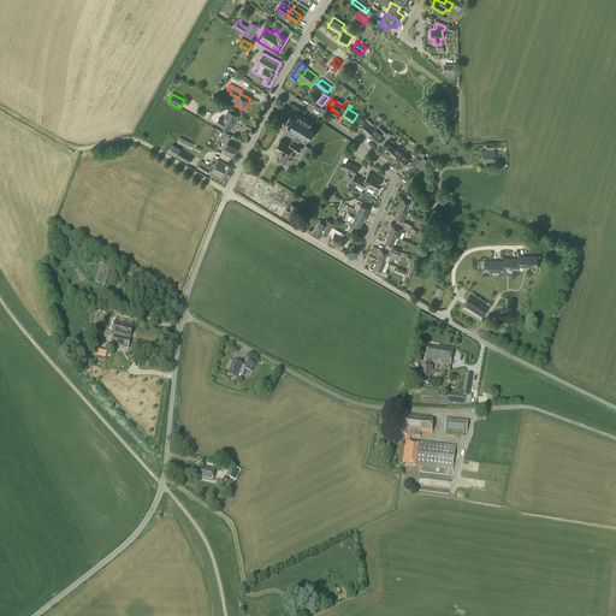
[(236,120),(238,117),(229,111),(224,119),(219,117),(215,124),(230,131),(235,120),(236,120)]
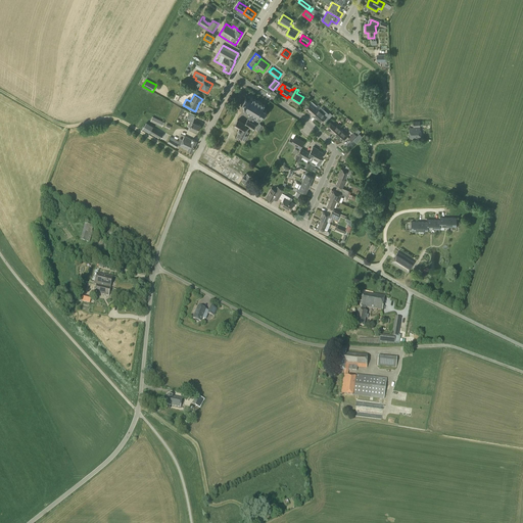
[(254,119),(259,122),(263,116),(265,116),(267,113),(266,110),(263,108),(265,105),(251,97),(249,100),(246,98),(242,104),(245,106),(243,109),(250,113),(249,115),(254,119)]
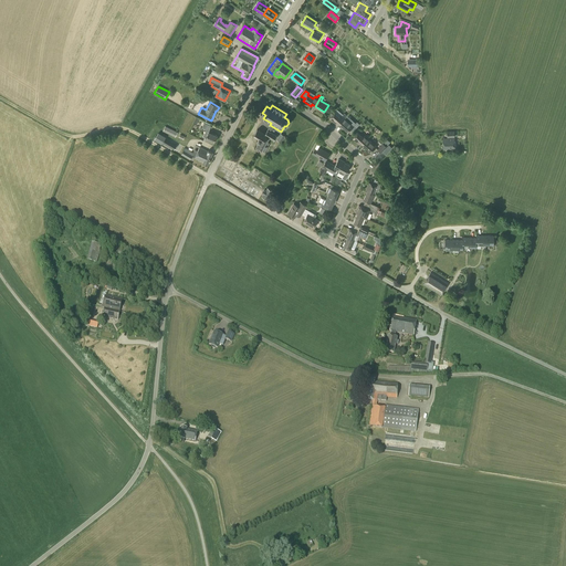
[(347,116),(345,113),(342,116),(341,117),(335,113),(329,118),(336,125),(338,123),(339,125),(347,116)]
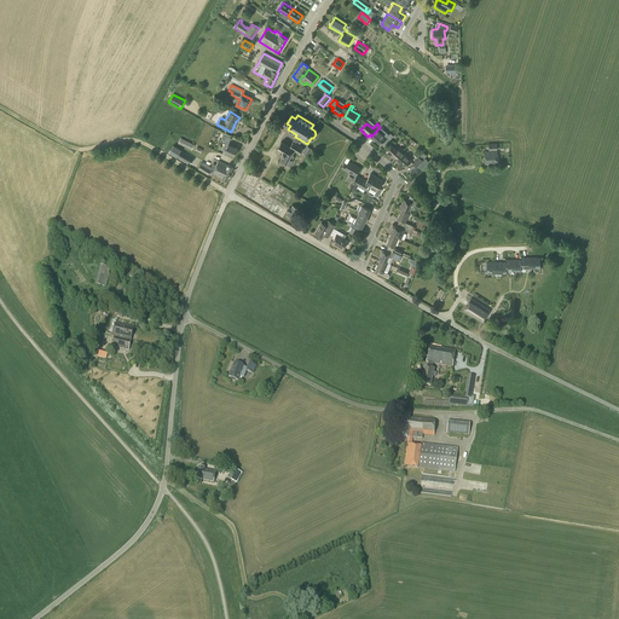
[(383,129),(380,127),(371,137),(381,145),(387,139),(381,133),(383,129)]
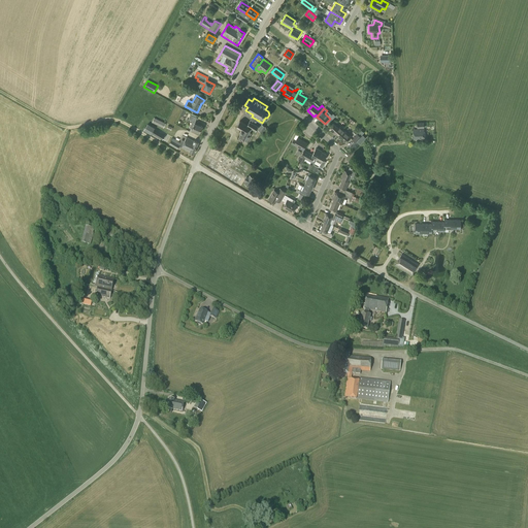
[(256,123),(257,120),(252,117),(246,125),(239,121),(236,126),(240,129),(239,130),(241,132),(238,137),(243,140),(243,139),(246,141),(251,133),(249,132),(251,128),(256,131),(258,127),(252,123),(253,121),(256,123)]
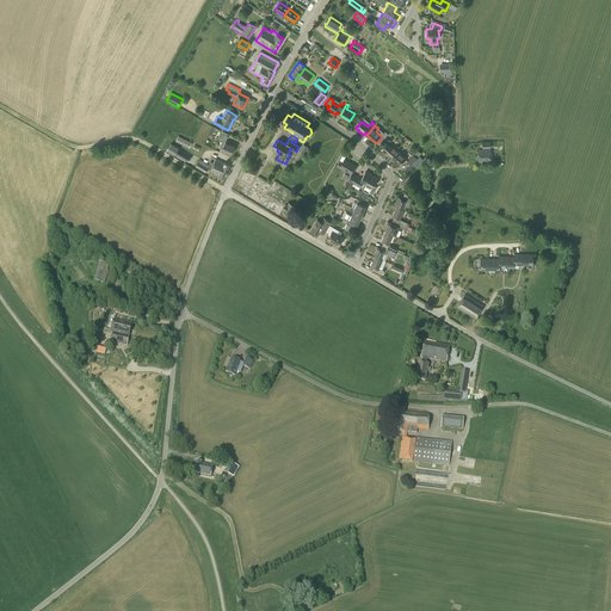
[(190,148),(192,143),(179,136),(176,142),(190,148)]
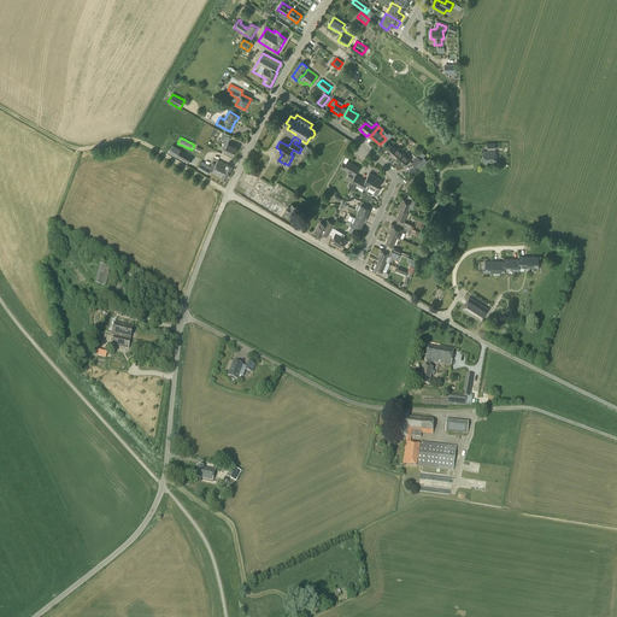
[(233,156),(236,148),(224,142),(222,148),(224,151),(224,152),(233,156)]
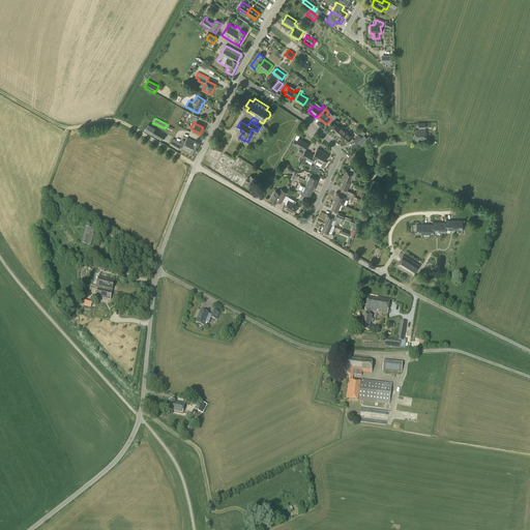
[(340,136),(344,130),(346,128),(343,125),(340,129),(335,124),(330,129),(336,136),(337,134),(340,136)]
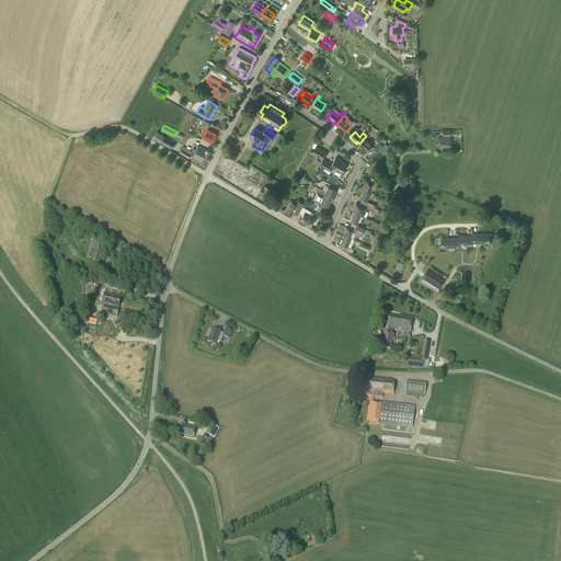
[(175,144),(157,133),(152,139),(160,144),(161,141),(172,149),(175,144)]
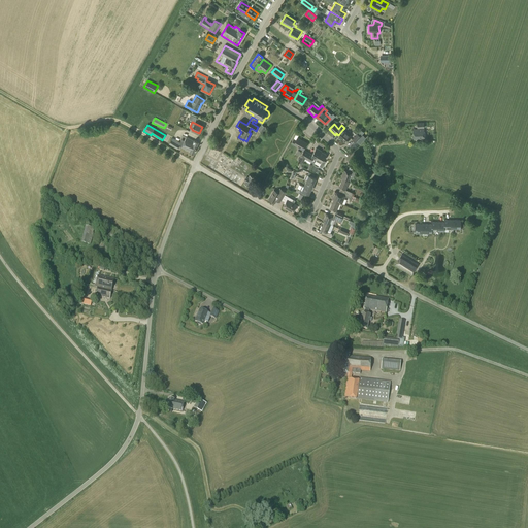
[(265,135),(268,129),(262,125),(258,131),(261,132),(265,135)]
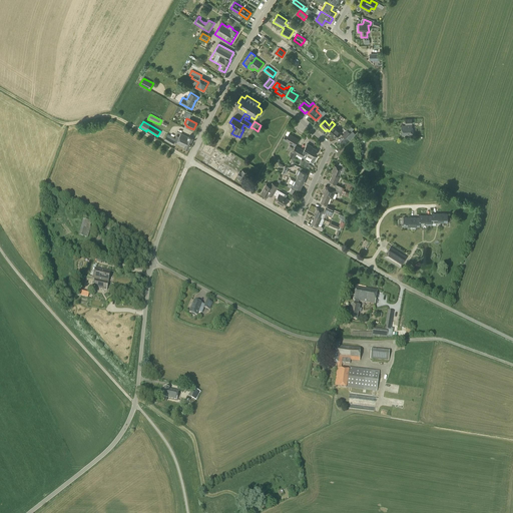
[(402,136),(413,135),(412,125),(402,126),(402,136)]
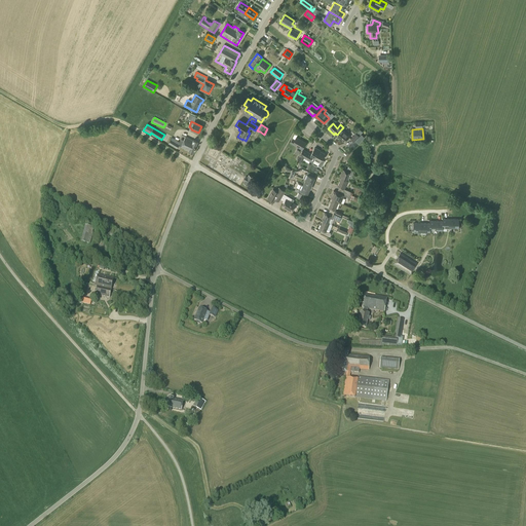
[(341,129),(337,135),(345,142),(349,137),(341,129)]
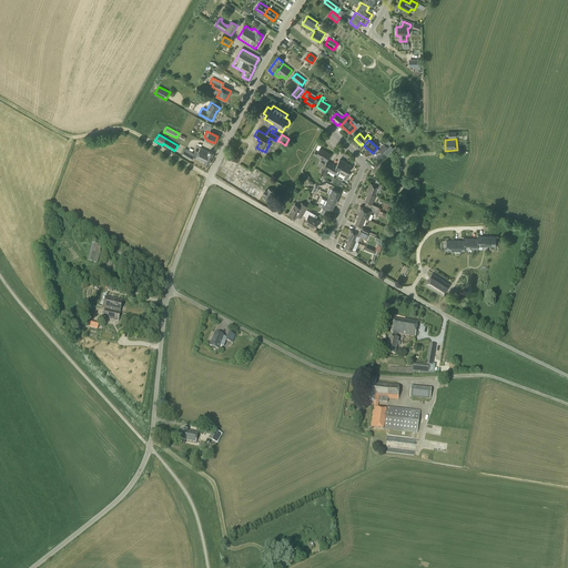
[(387,144),(385,142),(378,150),(383,153),(391,144),(389,142),(387,144)]
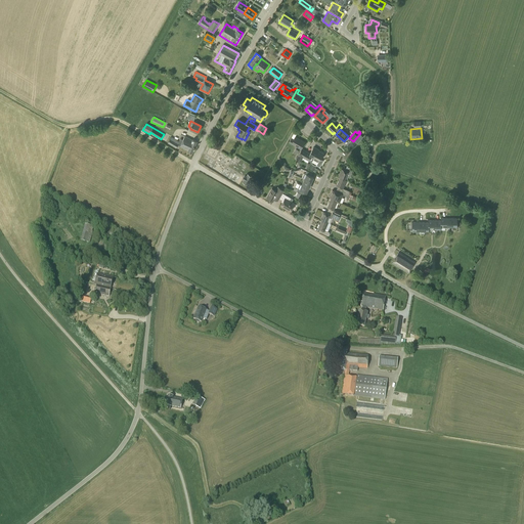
[(194,139),(186,135),(183,141),(180,139),(179,141),(171,137),(168,143),(176,148),(178,144),(181,145),(193,151),(199,140),(194,138),(194,139)]
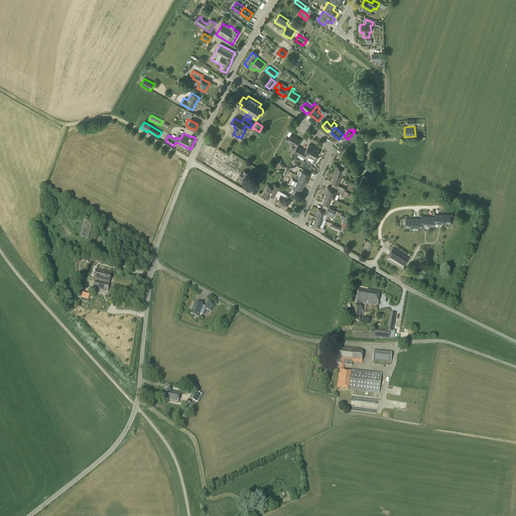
[(300,140),(291,135),(290,136),(287,135),(284,140),(287,141),(296,146),(300,140)]
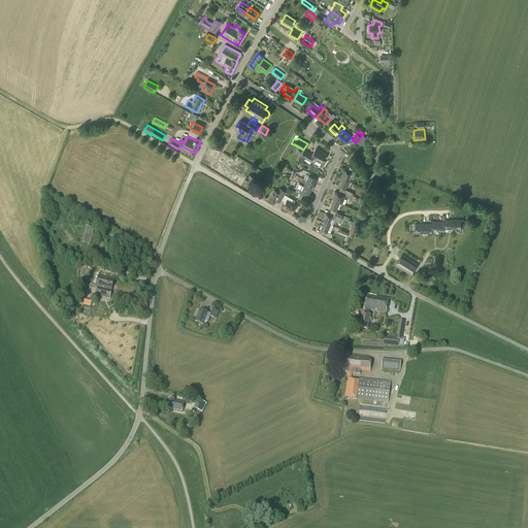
[(308,153),(305,159),(314,164),(317,160),(321,152),(322,152),(316,149),(312,155),(308,153)]
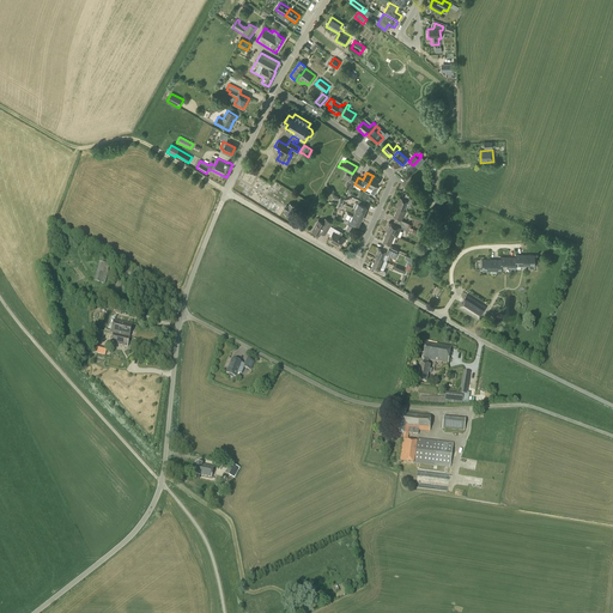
[(354,184),(358,177),(353,174),(346,186),(352,189),(354,184)]
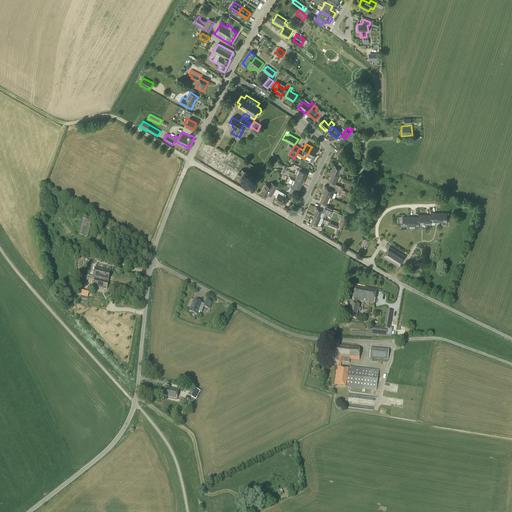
[(316,150),(311,147),(307,155),(312,158),(316,150)]
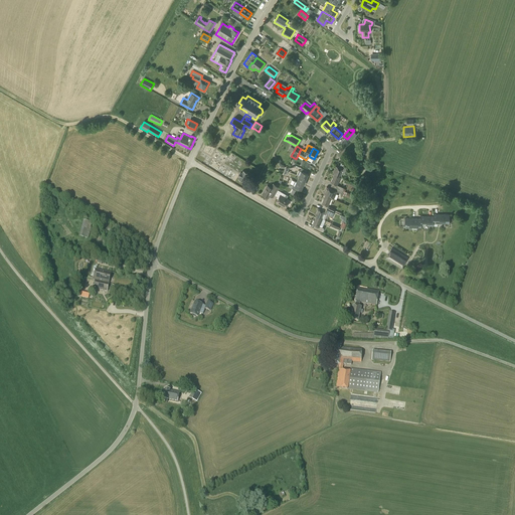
[(334,175),(339,177),(342,169),(336,166),(333,172),(334,173),(334,175)]
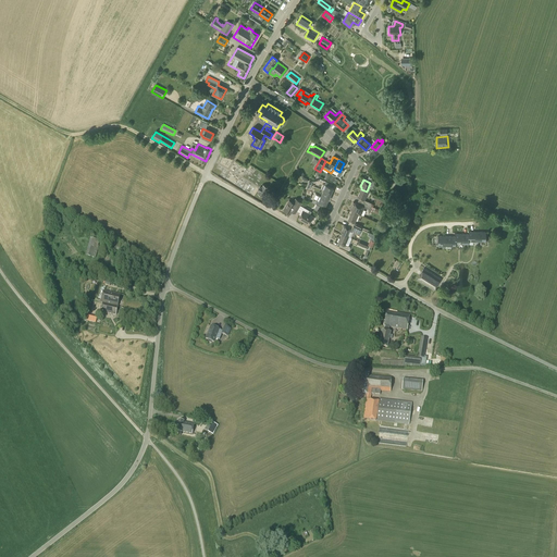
[(263,197),(268,188),(263,185),(262,188),(261,187),(259,190),(260,192),(259,194),(263,197)]
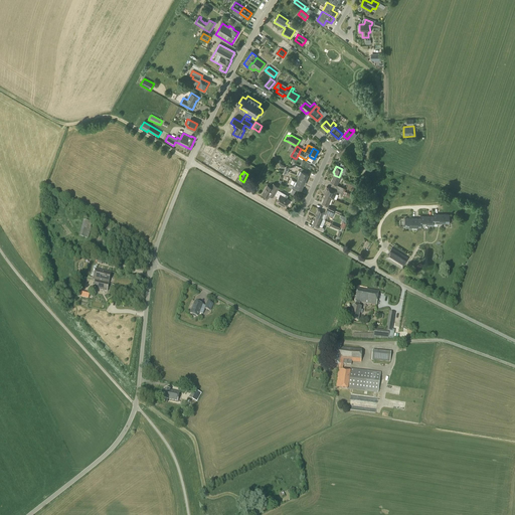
[(299,176),(306,180),(308,174),(301,171),(299,176)]
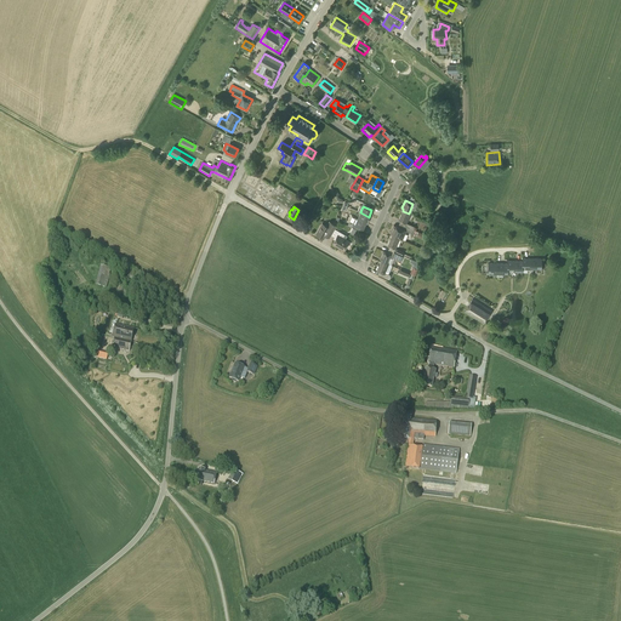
[(404,222),(409,214),(403,211),(398,220),(404,222)]
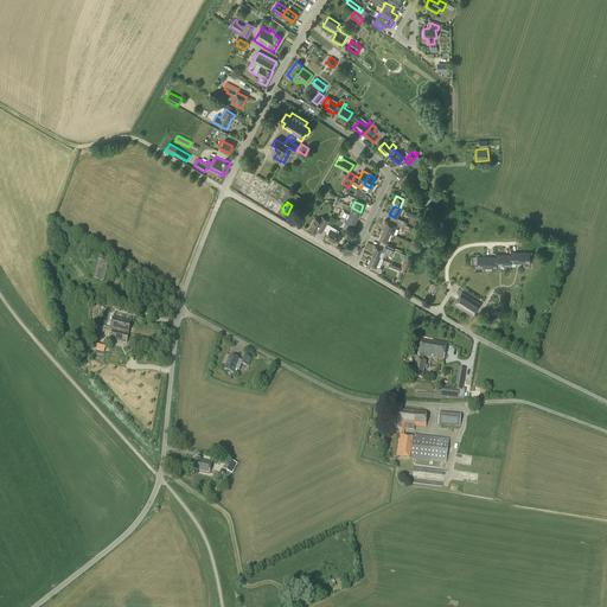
[(359,215),(360,212),(352,208),(350,213),(350,215),(357,218),(358,218),(359,218),(360,215),(359,215)]
